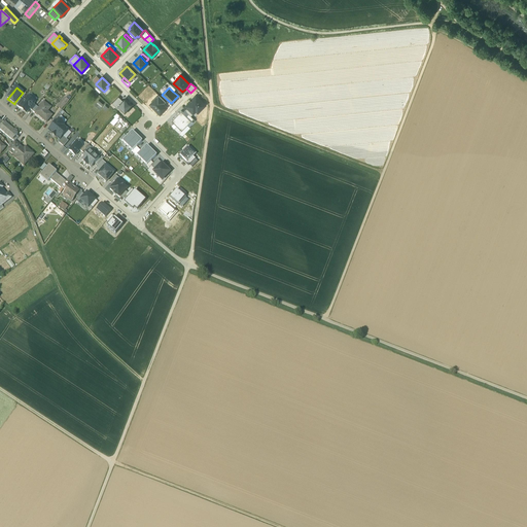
[(159,96),(156,98),(163,104),(166,102),(159,96)]
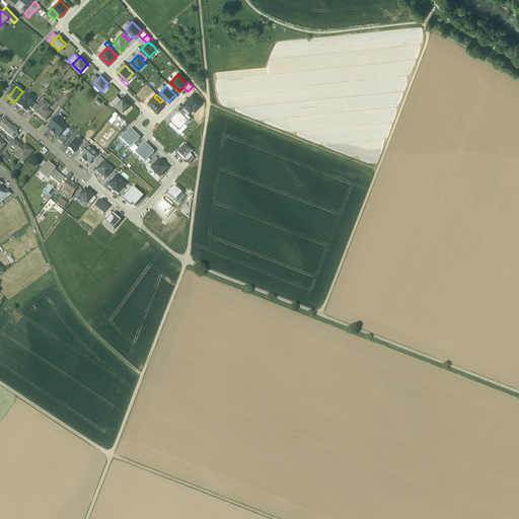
[(194,94),(182,104),(184,106),(191,112),(193,109),(195,112),(203,103),(194,94)]
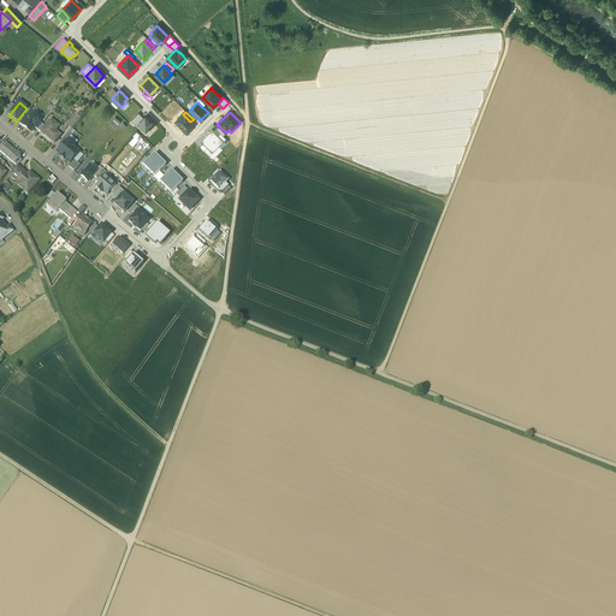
[(41,120),(33,113),(29,118),(23,126),(28,130),(29,128),(33,131),(34,129),(35,128),(40,122),(41,120)]
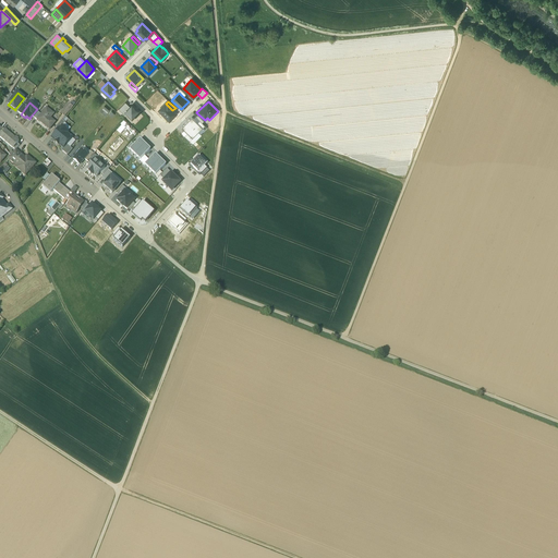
[(61,113),(67,117),(74,106),(69,102),(61,113)]
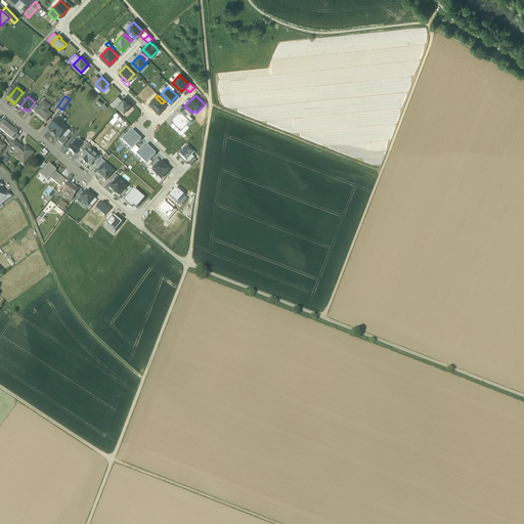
[(118,96),(112,102),(116,107),(122,100),(118,96)]
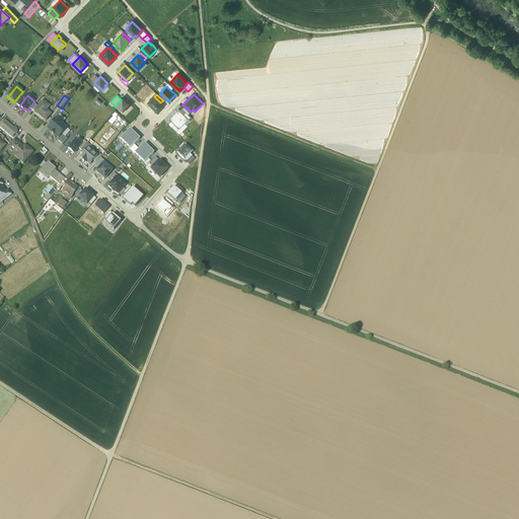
[(164,105),(160,102),(154,96),(147,102),(157,113),(164,105)]
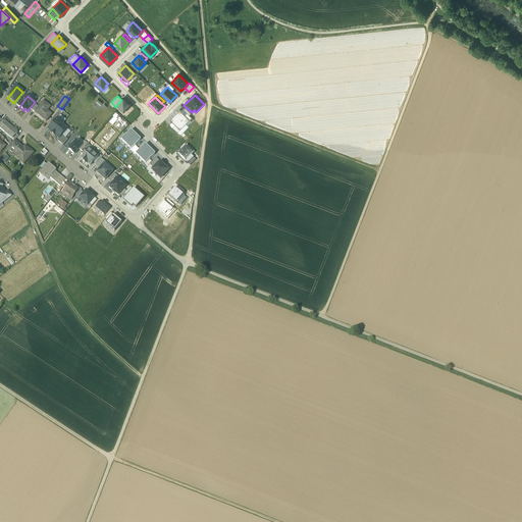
[(16,105),(19,107),(24,100),(22,98),(21,99),(17,104),(16,105)]
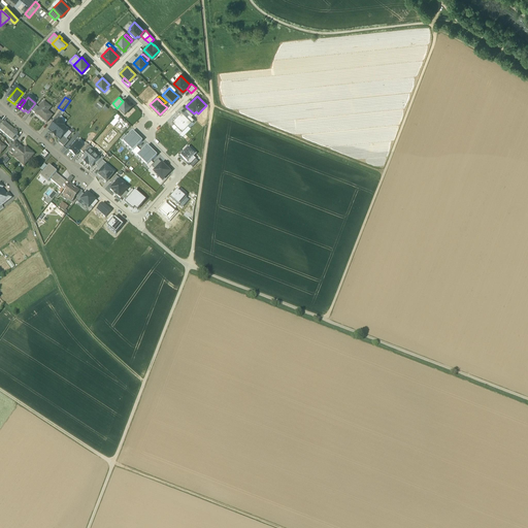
[(125,100),(123,101),(117,108),(125,116),(133,107),(125,100)]
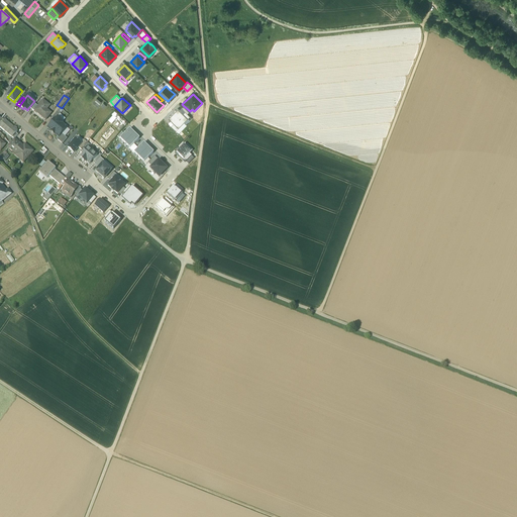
[(38,106),(34,111),(46,120),(52,113),(46,110),(49,106),(43,100),(38,106)]
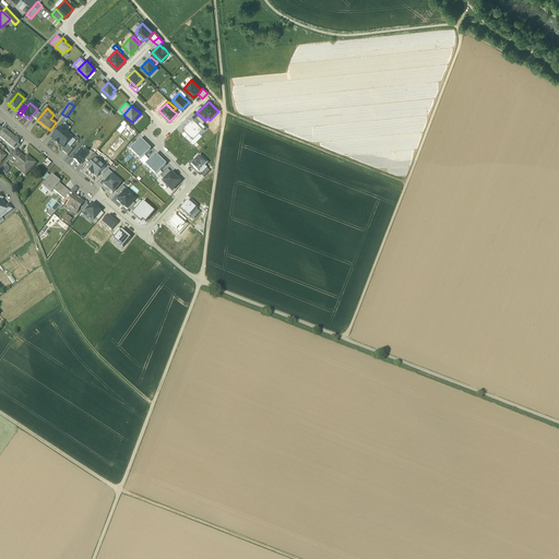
[(200,121),(202,123),(205,120),(199,115),(195,117),(200,121)]
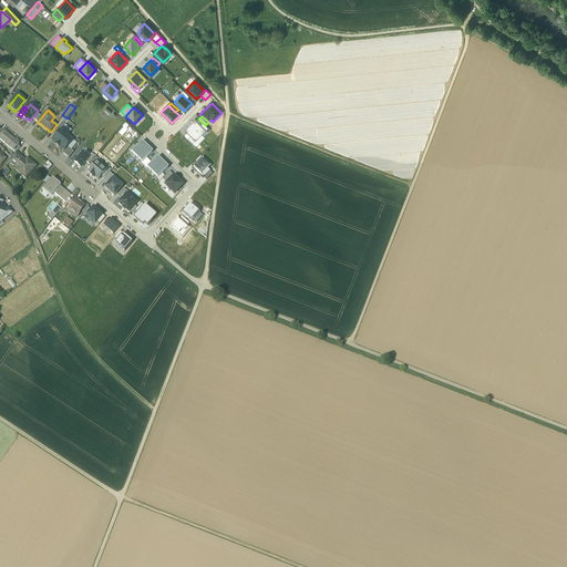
[(195,120),(184,130),(191,135),(195,141),(206,130),(200,125),(195,120)]
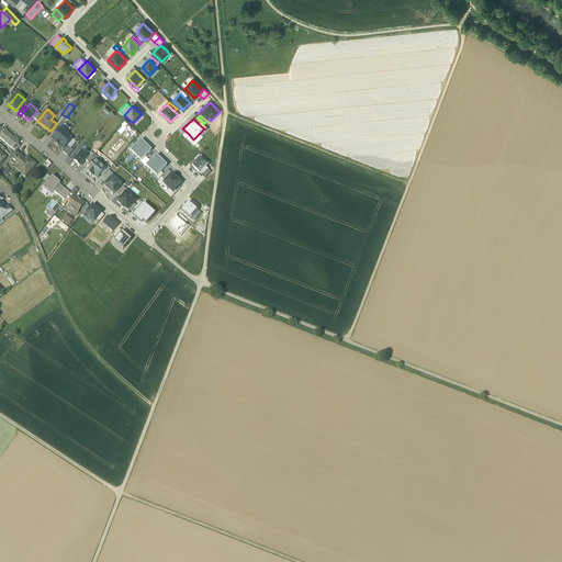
[(63,121),(56,128),(59,132),(62,128),(66,124),(63,121)]
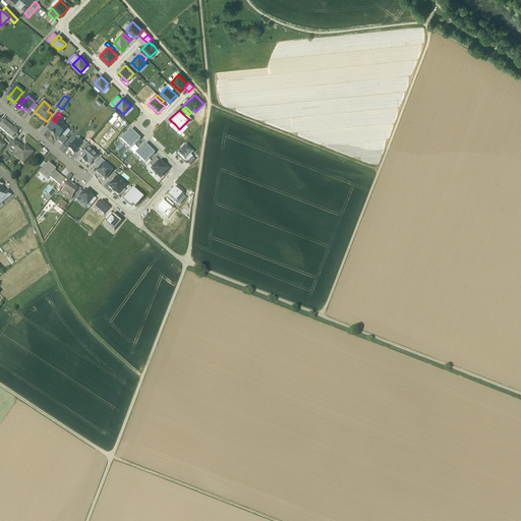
[(57,119),(55,122),(49,129),(52,131),(51,132),(55,136),(56,135),(59,138),(62,135),(67,129),(62,125),(63,123),(57,119)]
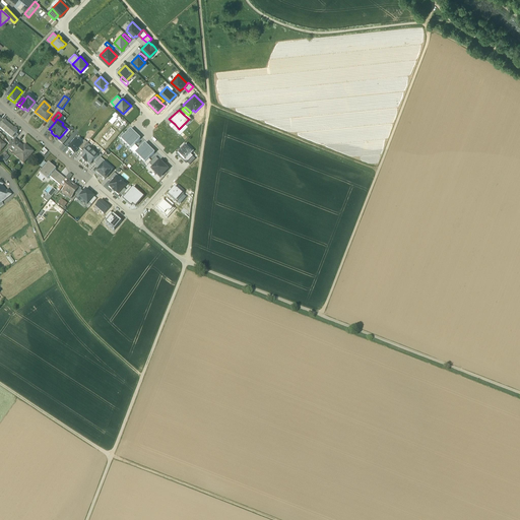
[(5,122),(0,128),(12,138),(17,132),(5,122)]
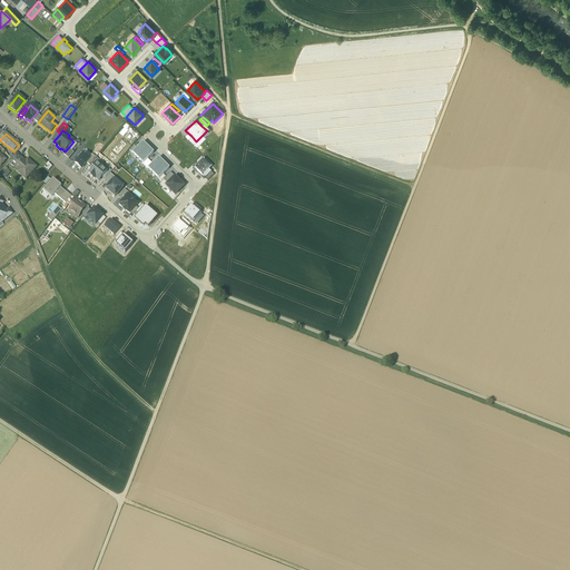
[(133,154),(137,159),(148,148),(143,143),(137,149),(133,154)]
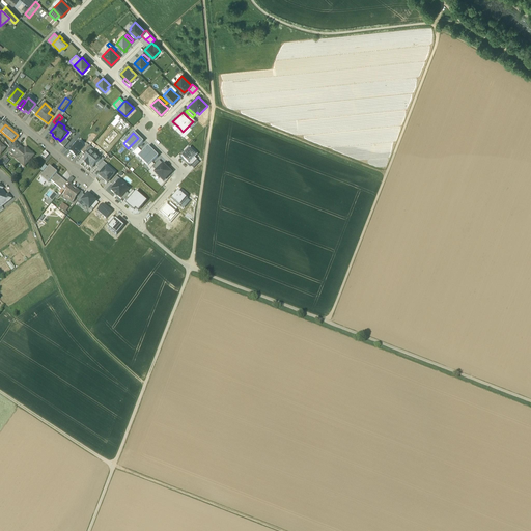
[(70,142),(63,138),(60,141),(58,143),(64,148),(70,142)]
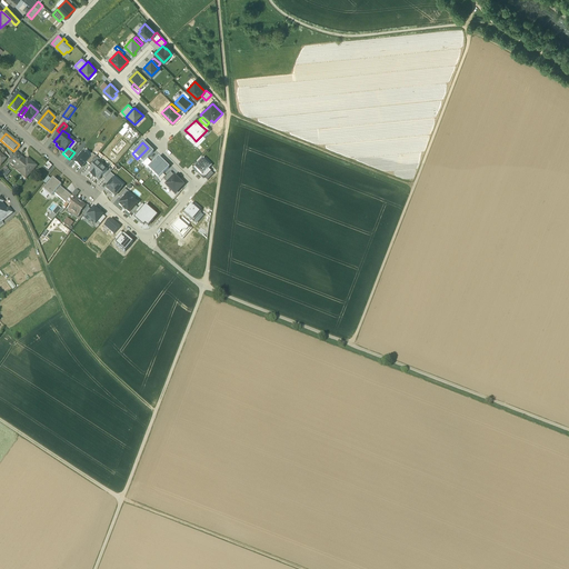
[(153,153),(148,148),(137,159),(142,165),(147,159),(153,153)]
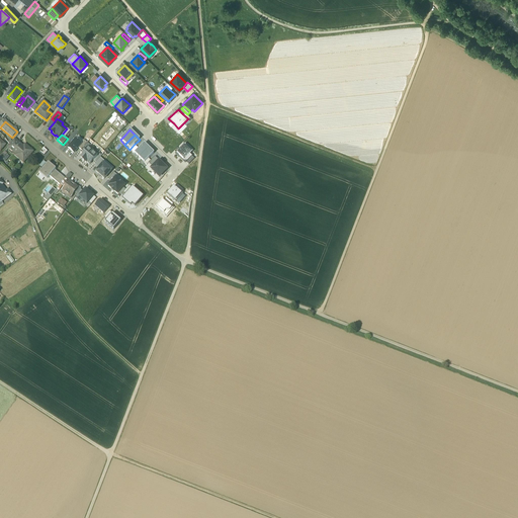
[(75,140),(68,149),(74,153),(81,145),(75,140)]
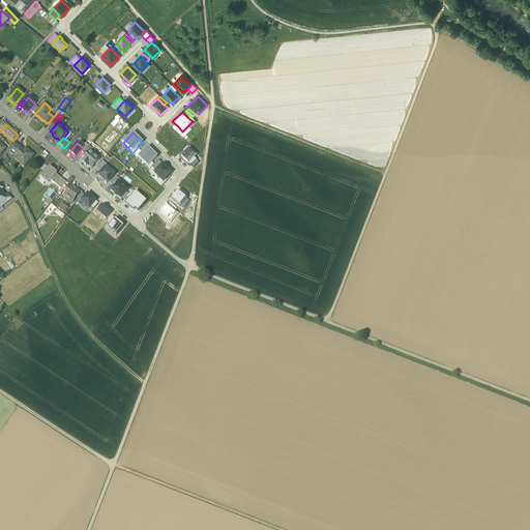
[(80,151),(83,153),(89,147),(86,144),(80,151)]
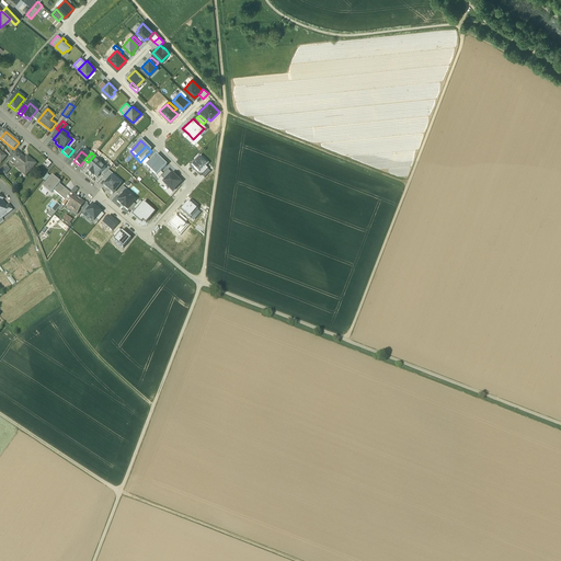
[(14,153),(8,160),(11,162),(18,156),(14,153)]
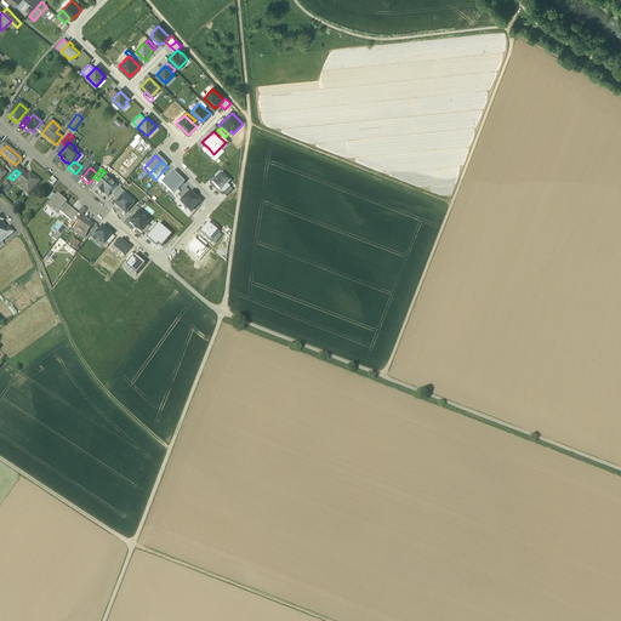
[(33,181),(21,170),(20,172),(12,180),(16,183),(17,181),(26,189),(23,192),(28,195),(40,182),(35,178),(33,181)]
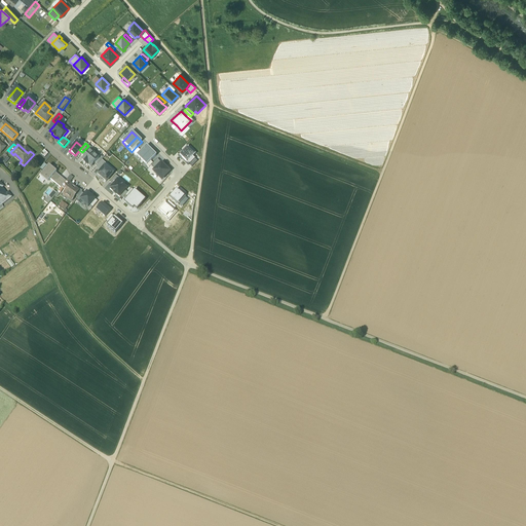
[(82,152),(85,155),(89,150),(90,151),(92,149),(88,146),(82,152)]
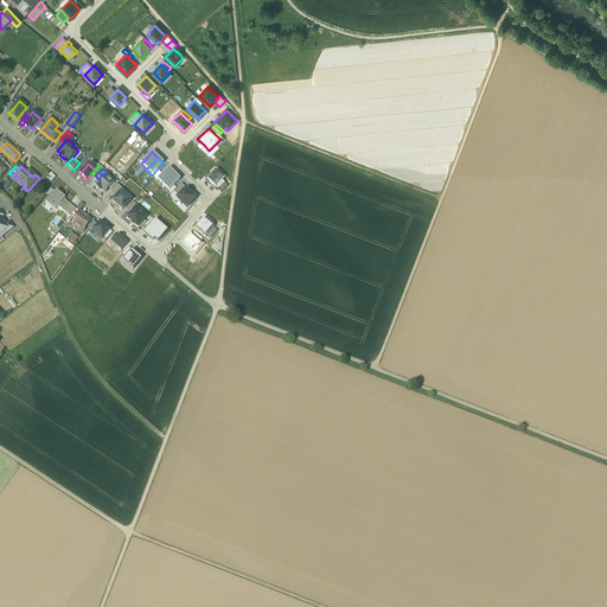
[(158,180),(163,186),(174,174),(168,168),(163,174),(158,180)]
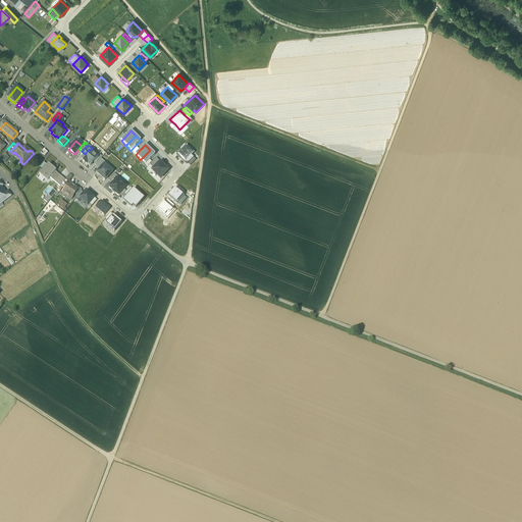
[(186,147),(176,155),(179,159),(180,158),(186,162),(192,156),(194,154),(186,147)]
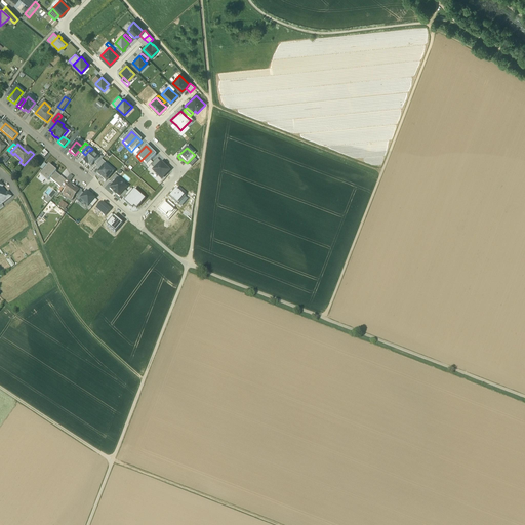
[(86,155),(82,160),(84,162),(84,163),(87,166),(88,165),(90,167),(94,163),(98,158),(90,151),(89,150),(85,155),(86,155)]
